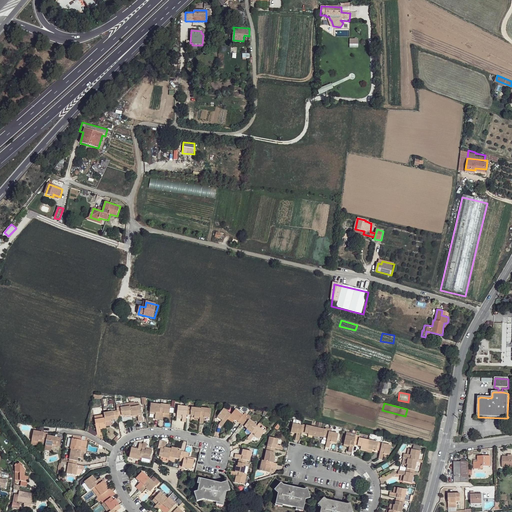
[(161,405),(151,404),(150,413),(156,414),(155,420),(159,421),(159,420),(161,405)]
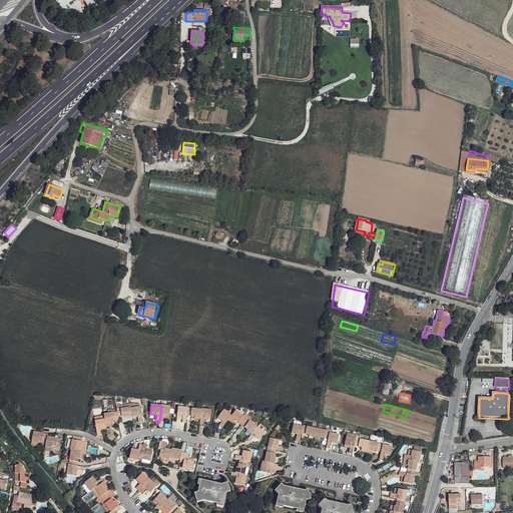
[(171,407),(161,405),(161,406),(159,421),(163,421),(164,415),(170,416),(171,407)]
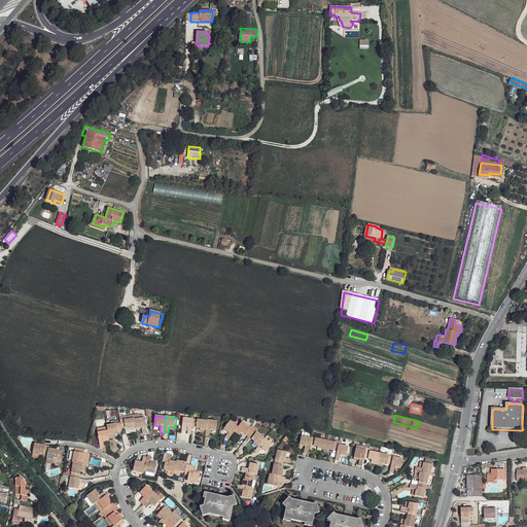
[(134,418),(120,420),(120,423),(121,429),(129,428),(130,429),(135,428),(134,420),(134,418)]
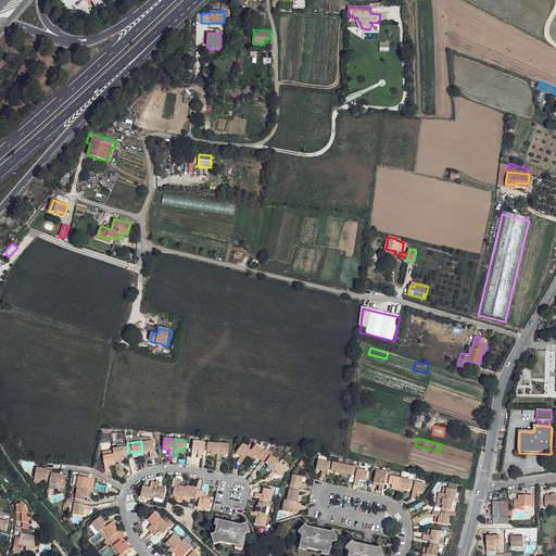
[(152,441),(141,443),(142,452),(143,453),(149,452),(151,458),(155,457),(152,441)]
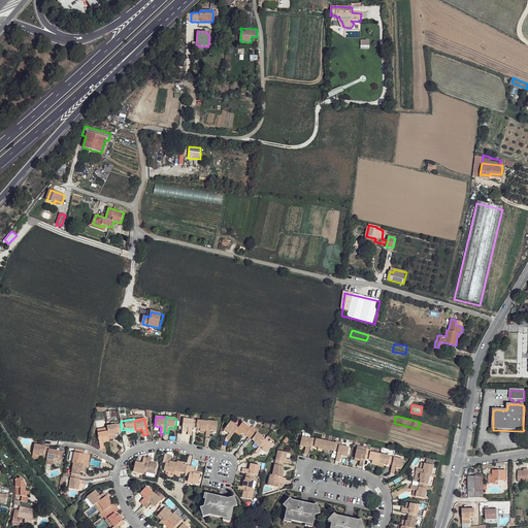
[(194,420),(184,419),(183,428),(189,429),(188,435),(192,436),(193,429),(194,420)]
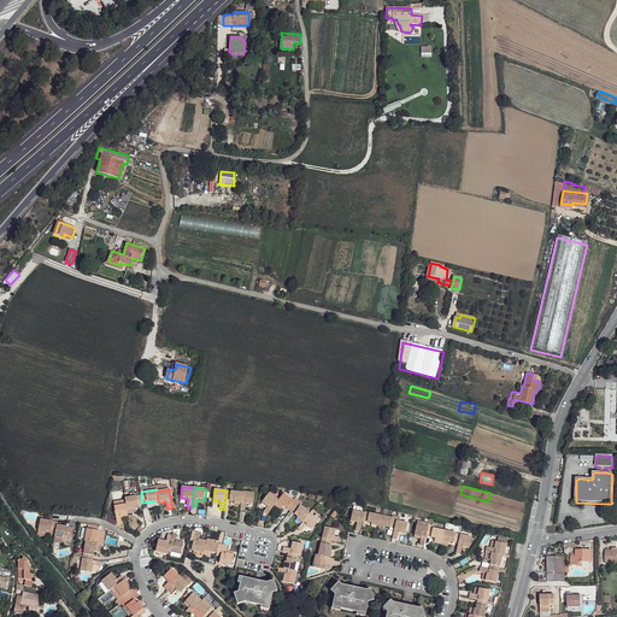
[(244,493),(227,491),(225,501),(235,503),(235,504),(242,504),(244,493)]
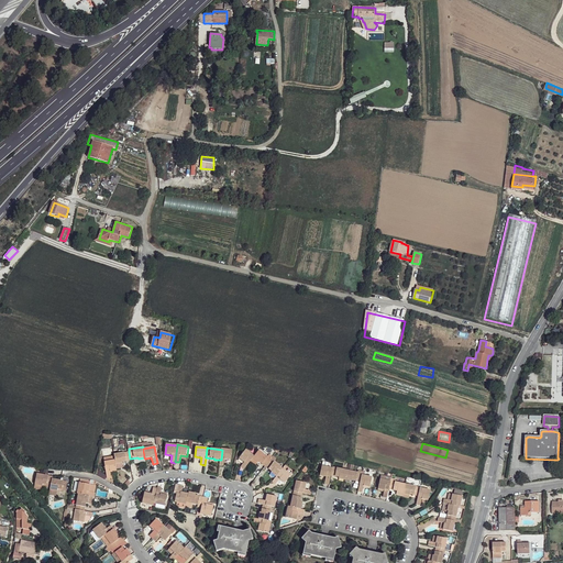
[(232,450),(222,449),(222,450),(221,460),(220,466),(224,466),(224,460),(232,461),(232,450)]
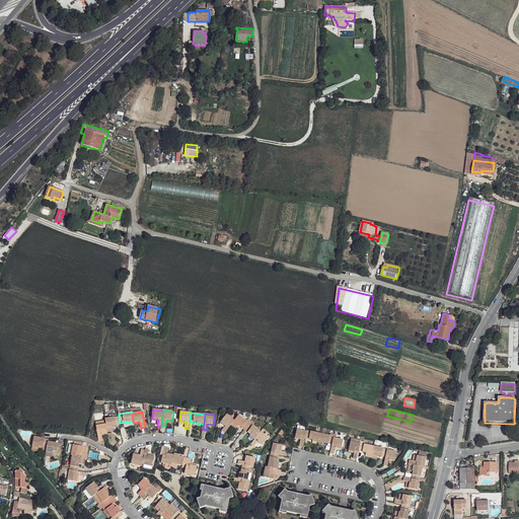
[(234,421),(226,416),(221,423),(225,426),(222,431),(225,434),(233,423),(234,421)]
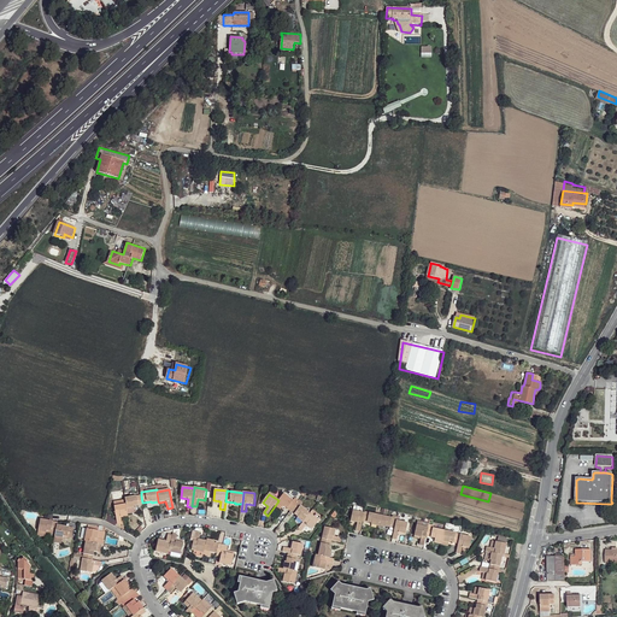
[(297,504),(283,494),(278,500),(277,503),(283,507),(285,506),(292,512),(297,504)]
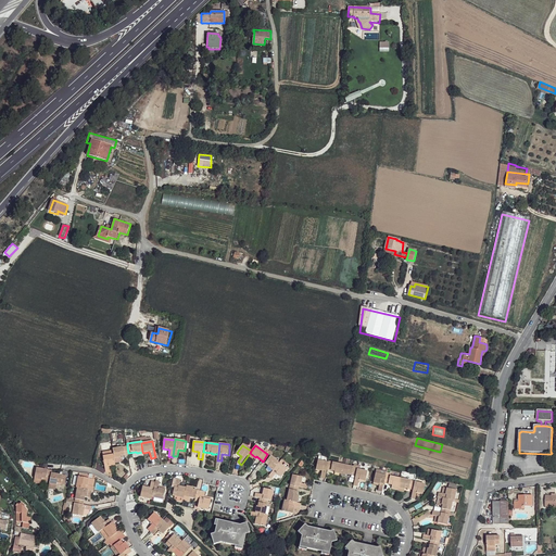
[(127,446),(113,449),(113,455),(114,459),(121,458),(121,457),(129,456),(128,453),(127,446)]
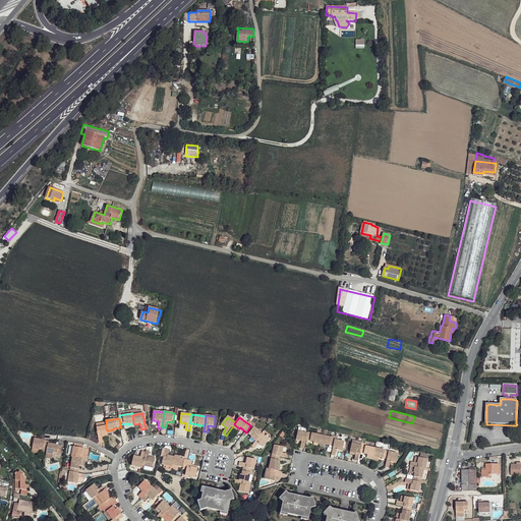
[(430,429),(440,430),(441,423),(431,422),(430,429)]
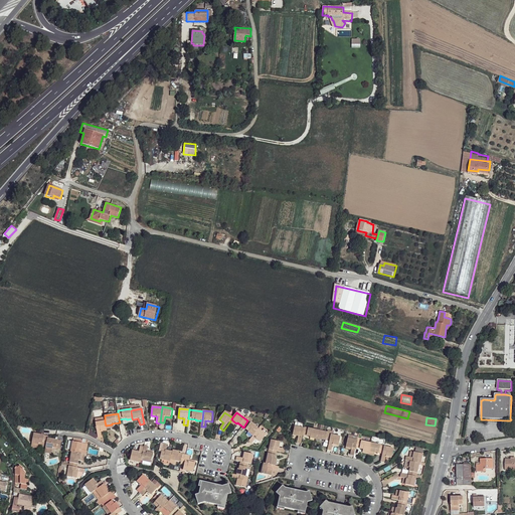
[(266,435),(247,420),(243,427),(248,432),(247,433),(252,437),(249,442),(252,444),(255,439),(261,443),(266,435)]
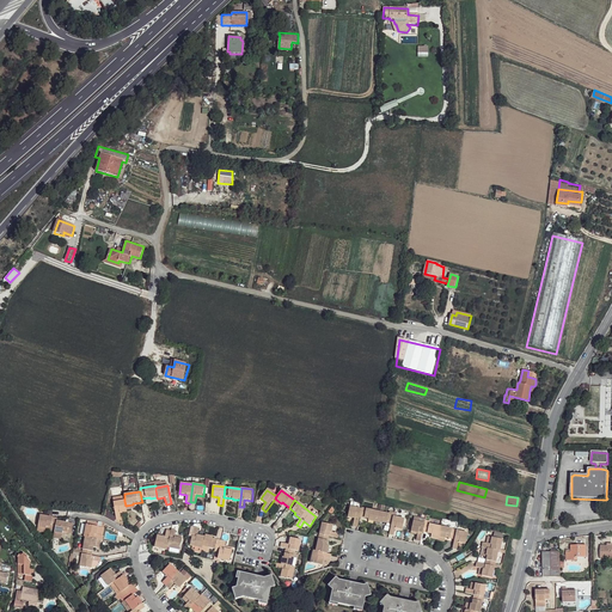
[(124,501),(114,502),(117,520),(122,520),(121,513),(127,512),(126,506),(124,501)]
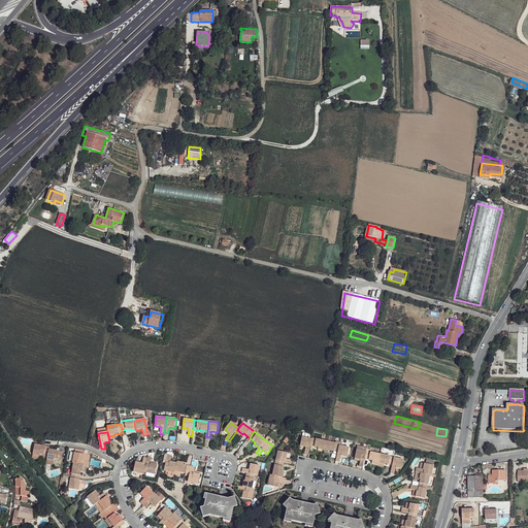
[(312,439),(302,437),(300,447),(306,448),(305,454),(308,455),(310,447),(312,439)]
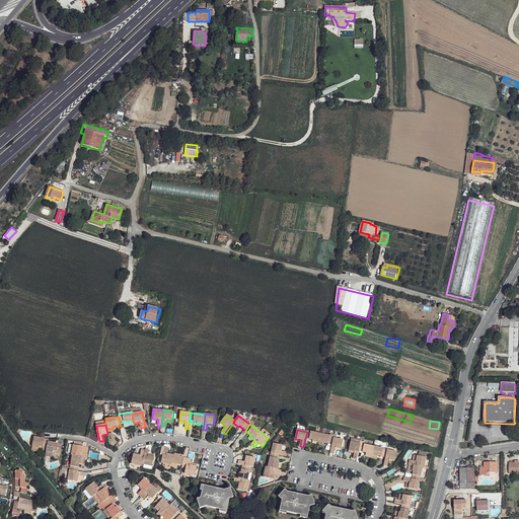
[(335,437),(307,431),(307,432),(305,439),(312,441),(324,444),(325,443),(332,445),(334,438),(335,437)]
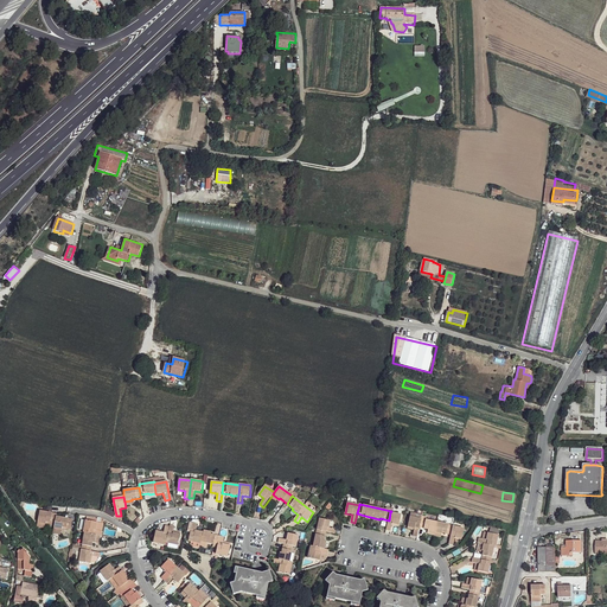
[(57,515),(40,511),(38,523),(46,525),(46,523),(55,524),(56,517),(57,515)]
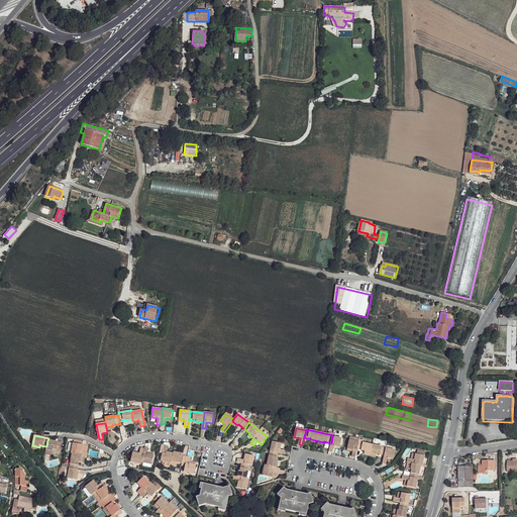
[(342,438),(332,436),(331,443),(329,451),(333,452),(334,446),(340,447),(342,438)]
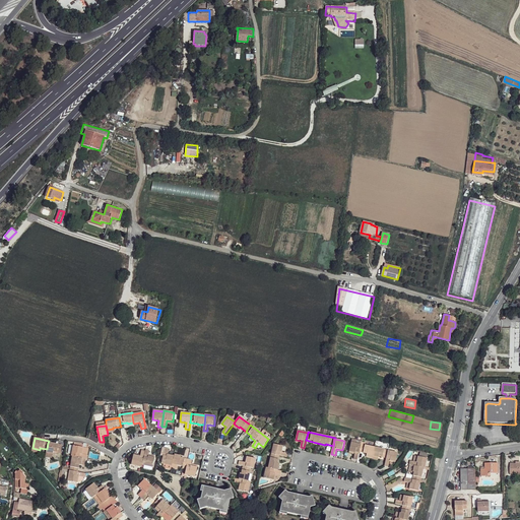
[(62,446),(48,443),(47,449),(46,453),(53,454),(53,453),(61,454),(62,446)]
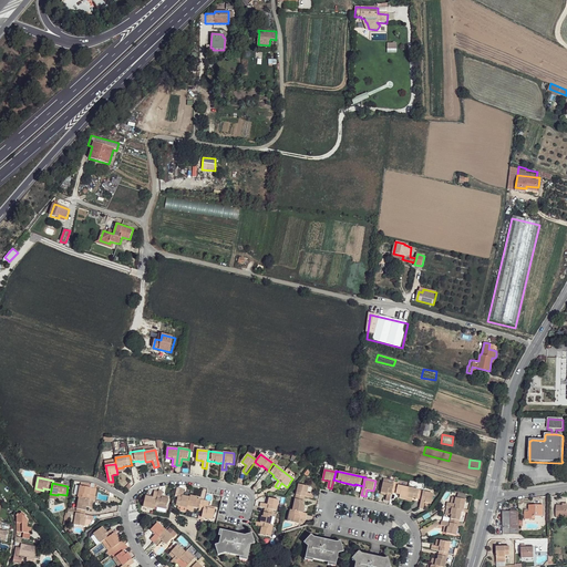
[(394,485),(383,483),(381,493),(388,494),(387,501),(391,502),(392,493),(394,485)]
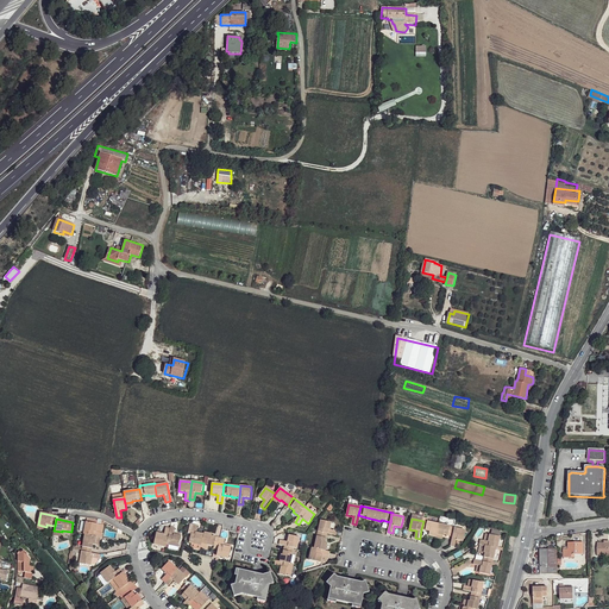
[(332,523),(321,520),(319,532),(328,534),(337,535),(337,532),(331,529),(332,523)]
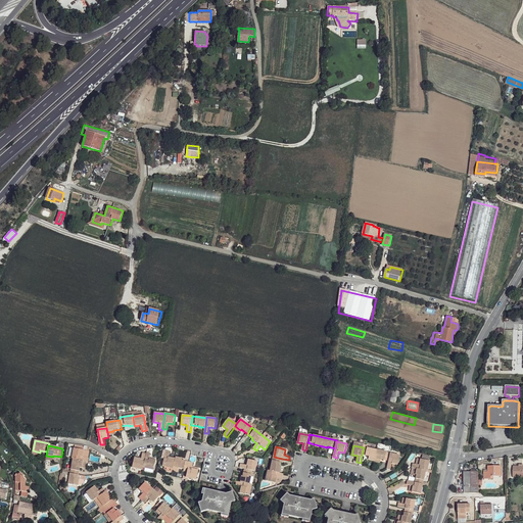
[(377,449),(364,446),(364,447),(362,455),(370,457),(370,459),(375,460),(377,449)]
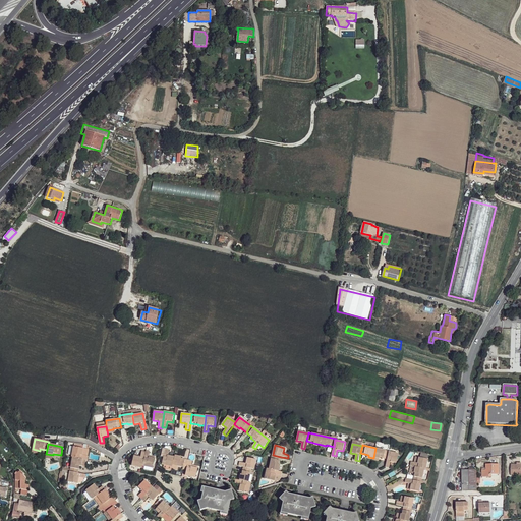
[(83,449),(73,447),(71,458),(72,458),(68,482),(78,484),(79,478),(84,479),(85,475),(78,474),(79,467),(81,467),(82,460),(87,461),(88,457),(82,455),(83,449)]
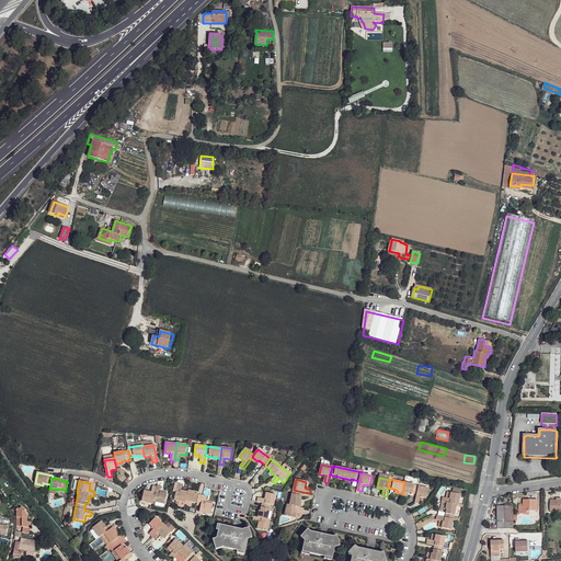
[(420,485),(404,482),(402,493),(409,494),(409,493),(418,494),(420,487),(420,485)]
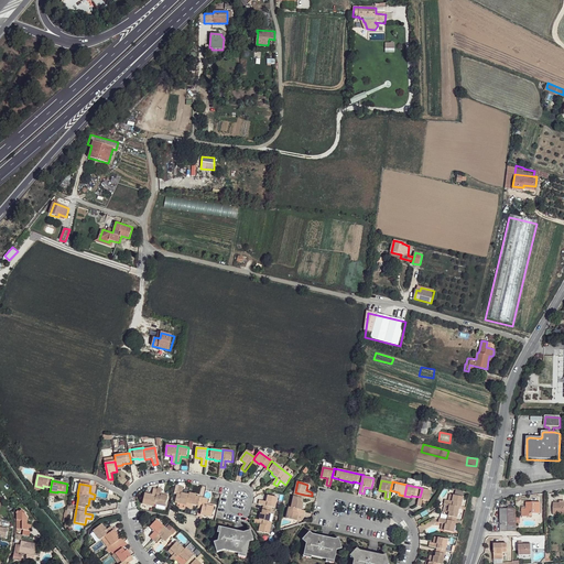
[(177,495),(175,503),(186,506),(187,505),(188,496),(182,494),(183,488),(179,487),(176,486),(174,495),(177,495)]
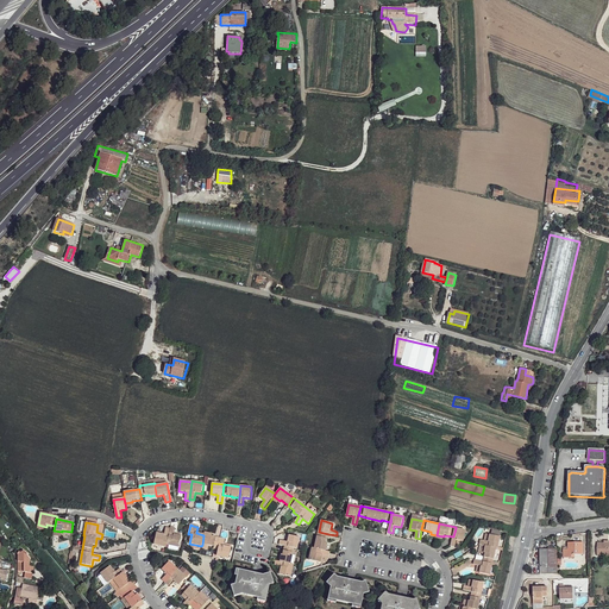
[(175,528),(171,527),(170,529),(168,546),(180,548),(182,537),(174,534),(175,528)]
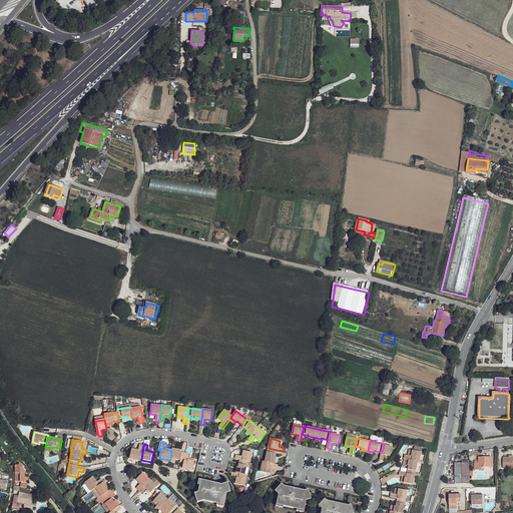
[(393,447),(384,445),(382,452),(381,460),(384,461),(385,455),(391,456),(393,447)]
